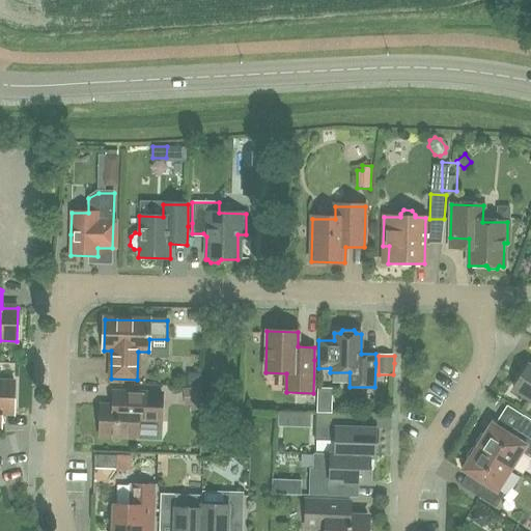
[(530,367),(528,366),(513,389),(530,399),(530,367)]
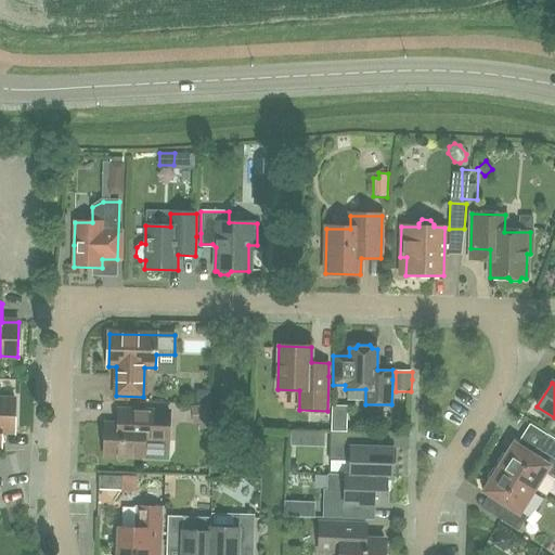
[(196,391),(196,404),(209,405),(210,392),(196,391)]
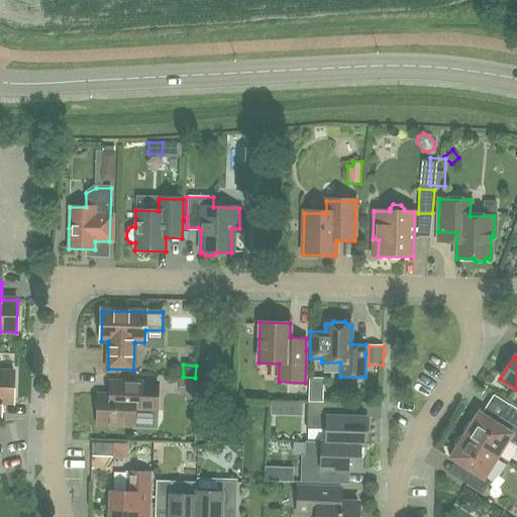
[(0,416),(2,417),(2,403),(13,403),(14,373),(0,372),(0,416)]
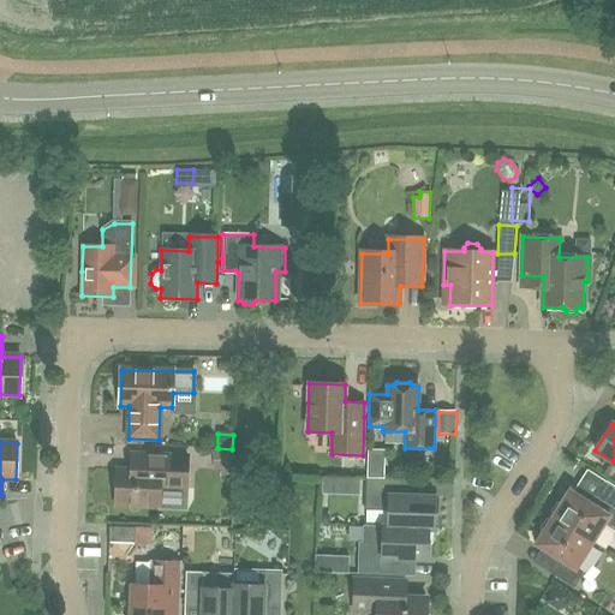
[(377,446),(377,476),(394,476),(394,446),(377,446)]
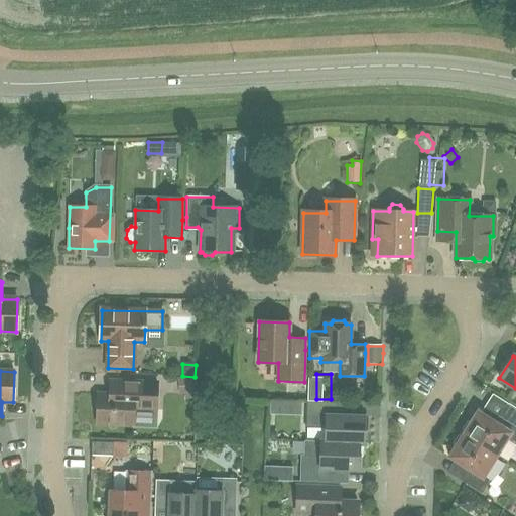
[(182,393),(195,391),(192,378),(180,380),(182,393)]
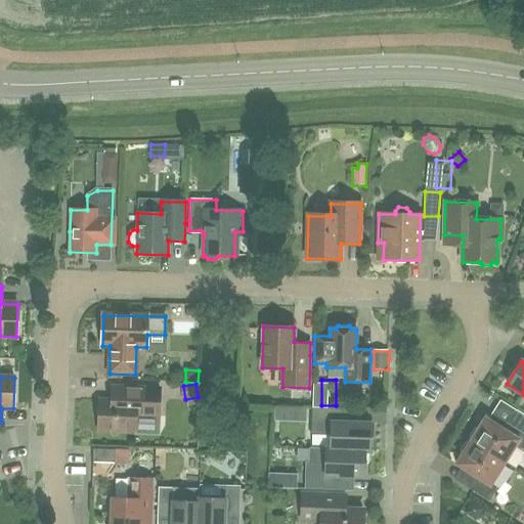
[(160,389),(135,388),(111,387),(111,400),(100,400),(100,404),(95,406),(95,416),(99,419),(99,432),(135,433),(136,417),(159,418),(160,389)]
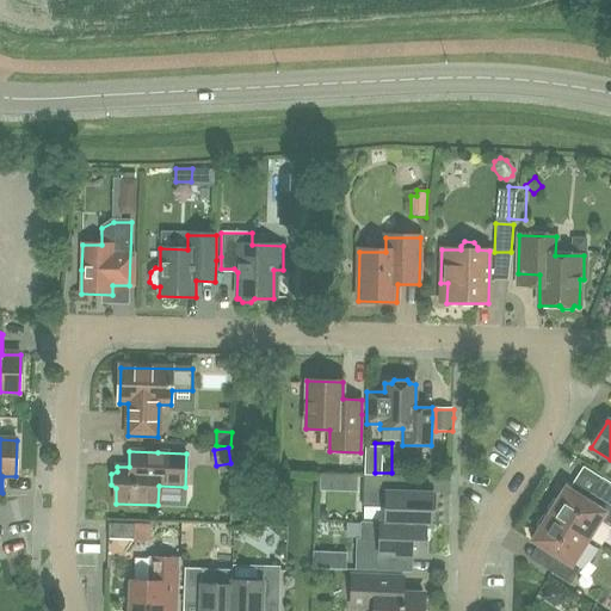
[(431,525),(432,494),(397,493),(399,476),(363,475),(363,507),(387,507),(386,523),(380,523),(380,524),(431,525)]
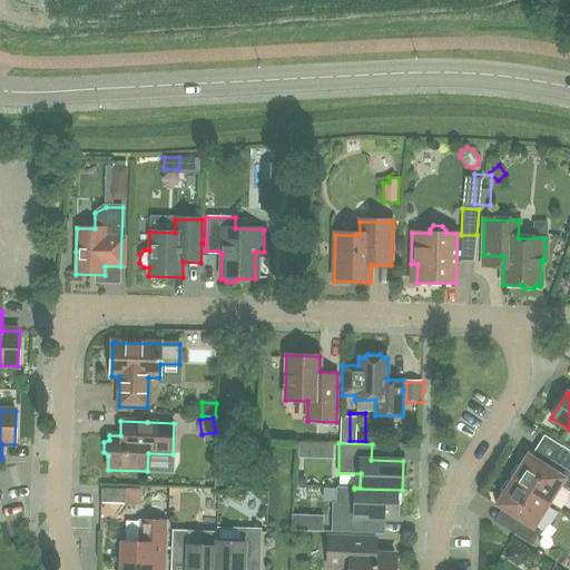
[(569,461),(557,453),(548,468),(528,454),(511,480),(549,503),(559,487),(569,493),(569,461)]
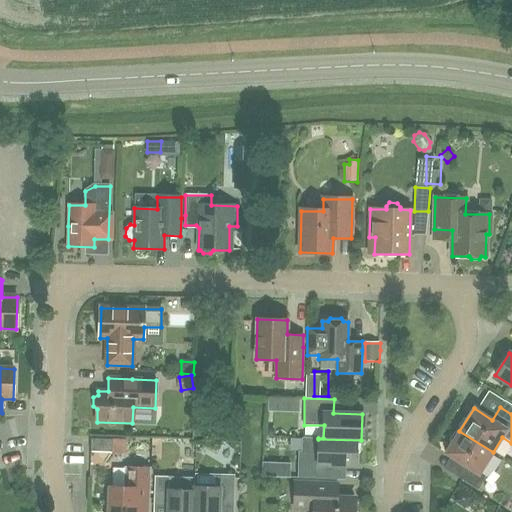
[(266,437),(275,437),(275,429),(267,429),(266,437)]
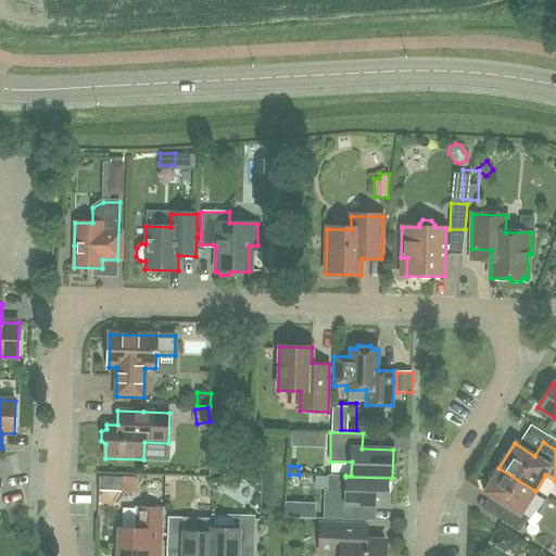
[(519,532),(527,519),(520,515),(535,491),(498,468),(483,492),(504,505),(496,517),(519,532)]
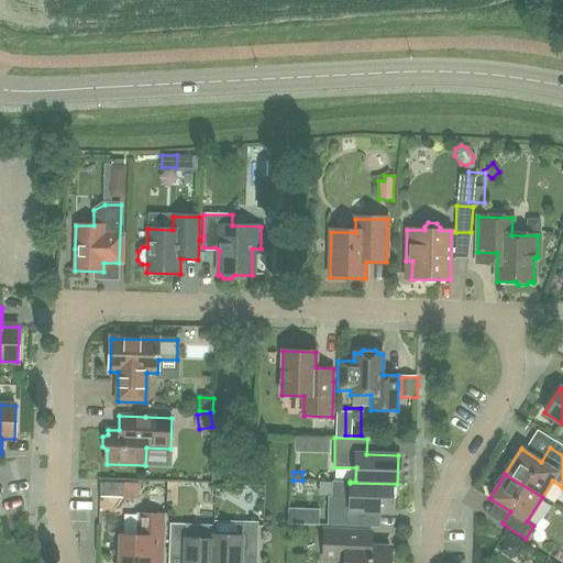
[(397,484),(350,483),(350,482),(332,482),(332,497),(329,497),(328,526),(360,527),(361,511),(393,512),(393,485),(397,485),(397,484)]
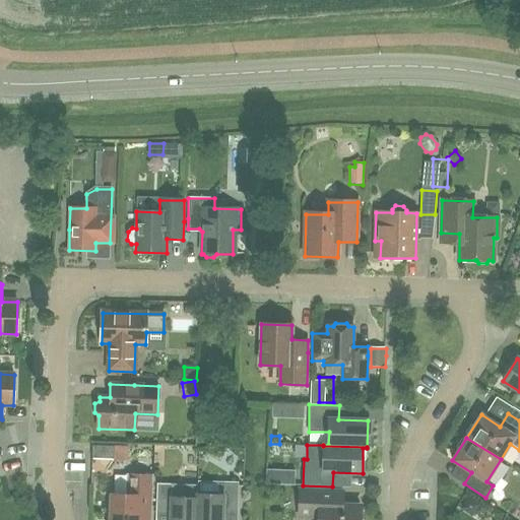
[(115,446),(114,460),(128,461),(129,446),(115,446)]
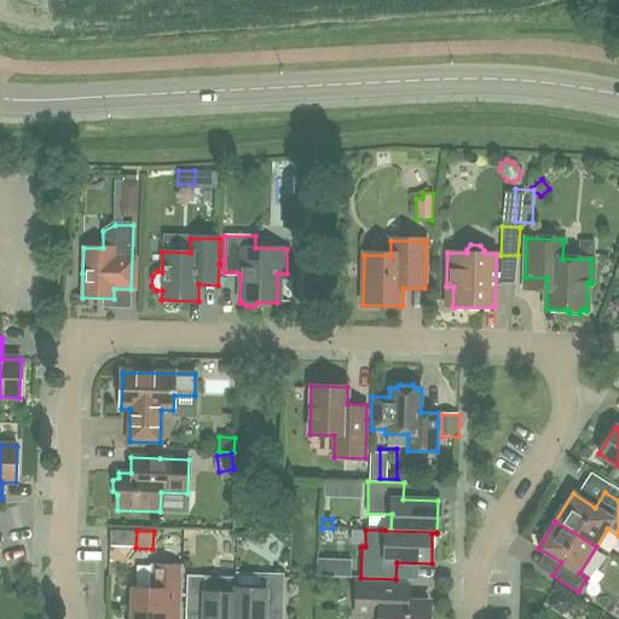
[(180,618),(181,605),(183,567),(151,566),(150,589),(133,589),(132,618),(180,618)]
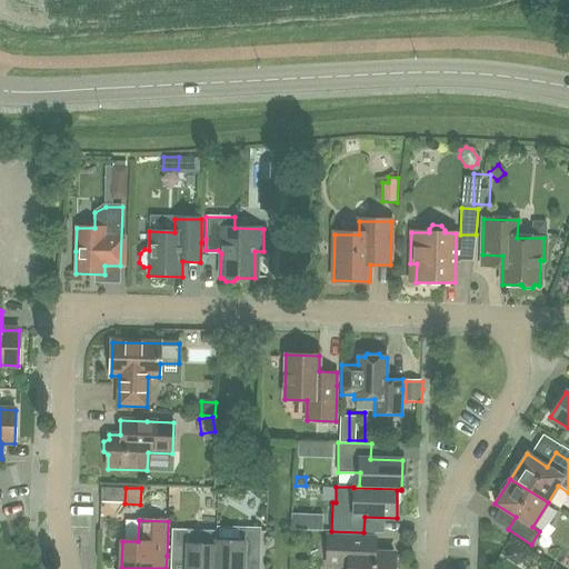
[(217,541),(215,568),(243,568),(245,558),(260,558),(261,528),(246,528),(245,541),(217,541)]
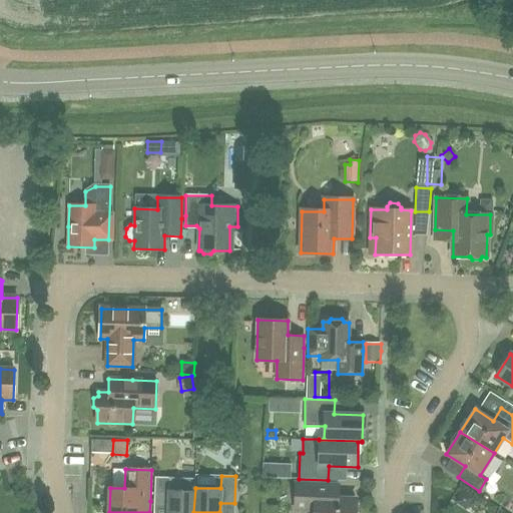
[(193,512),(195,488),(195,479),(155,478),(154,504),(168,505),(167,512),(193,512)]
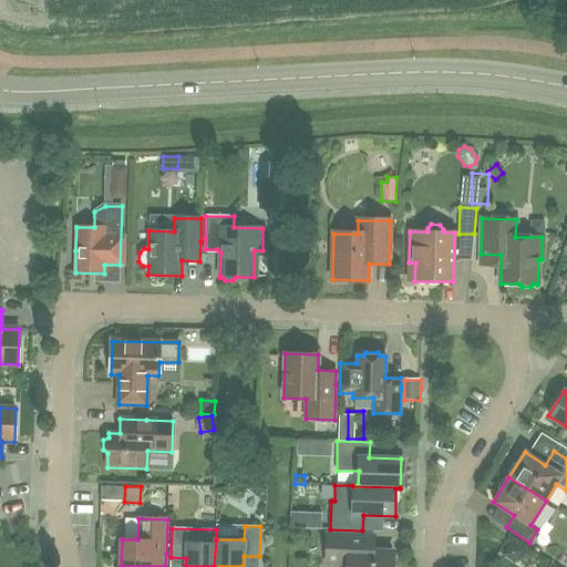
[(392,566),(393,552),(375,550),(375,535),(351,535),(327,534),(326,564),(348,565),(348,566),(392,566)]
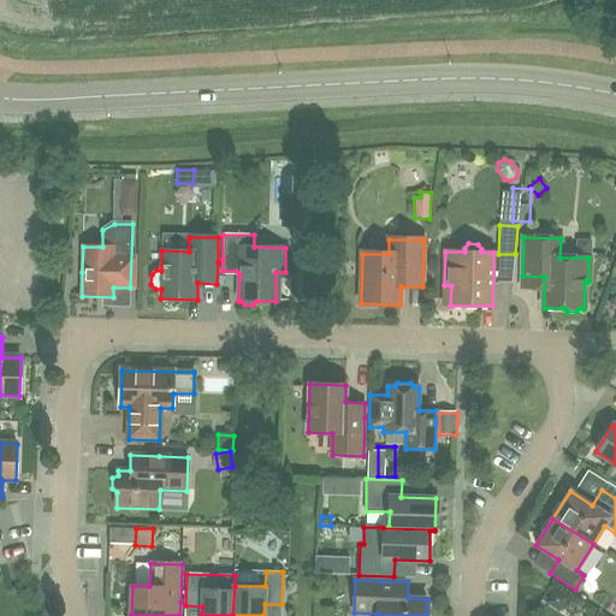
[(552,587),(543,600),(560,611),(568,597),(552,587)]
